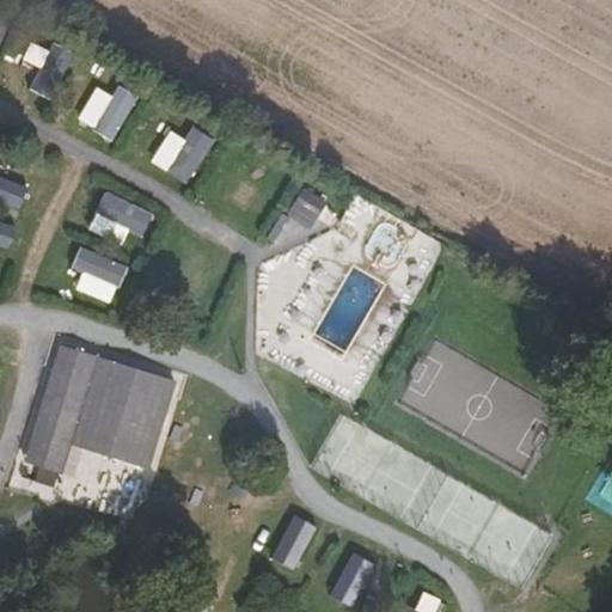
[(303,187),(285,214),(310,230),(328,203),(303,187)]
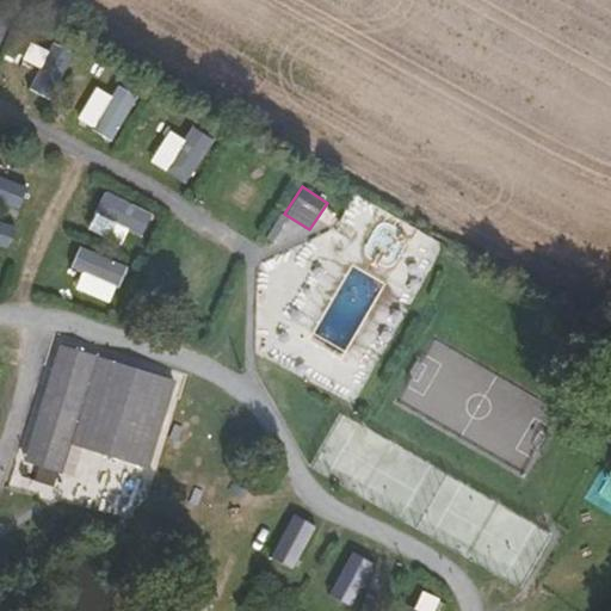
[(337,223),(270,360),(296,372),(314,335),(364,360),(375,339),(358,331),(376,295),(395,306),(417,263),(337,223)]
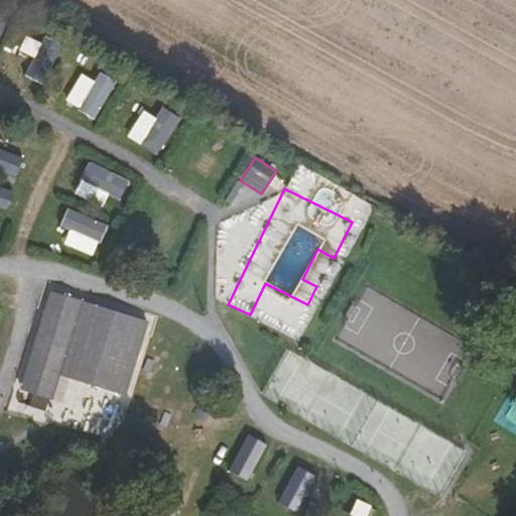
[(142,396),(156,347),(121,337),(128,312),(66,294),(46,356),(89,378),(142,396)]
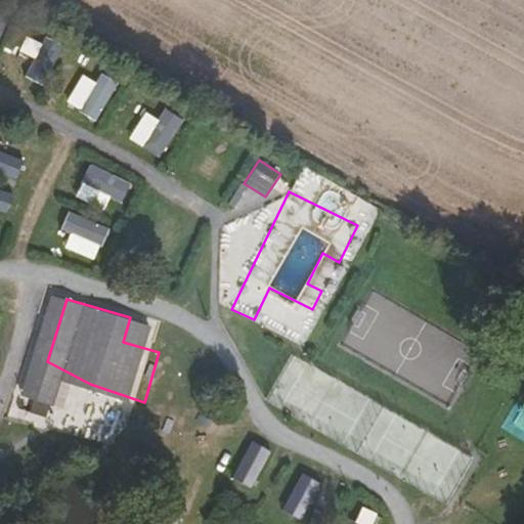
[(159,352),(166,328),(130,317),(123,342),(159,352)]
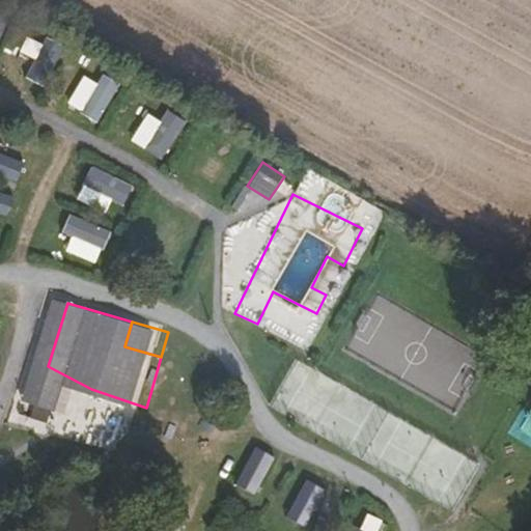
[(70,413),(79,387),(48,373),(37,400),(70,413)]
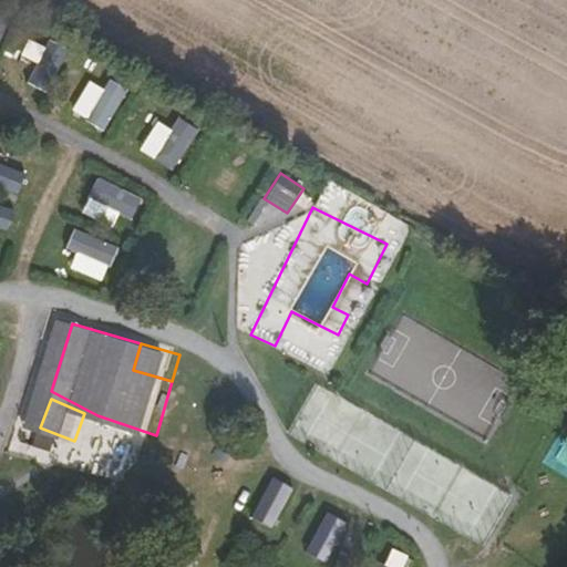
[(271,528),(292,487),(270,476),(250,517),(271,528)]
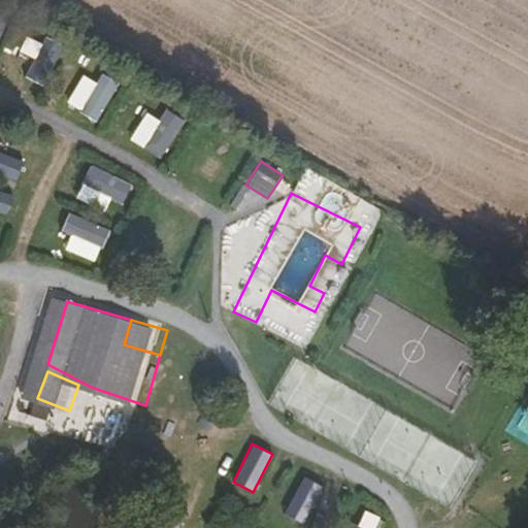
[(284,514),(305,525),(325,487),(303,475),(284,514)]
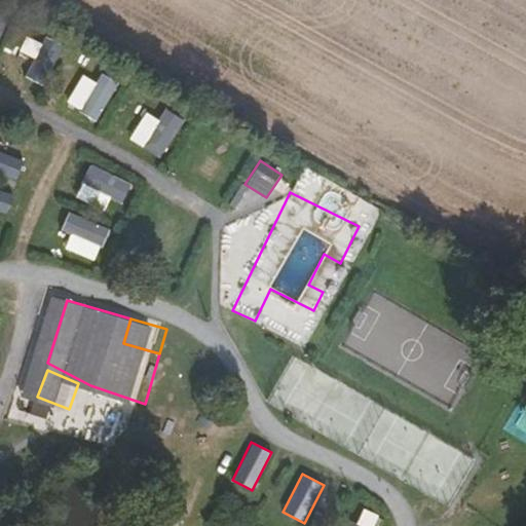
[(375,525),(380,518),(363,509),(352,525),(375,525)]
